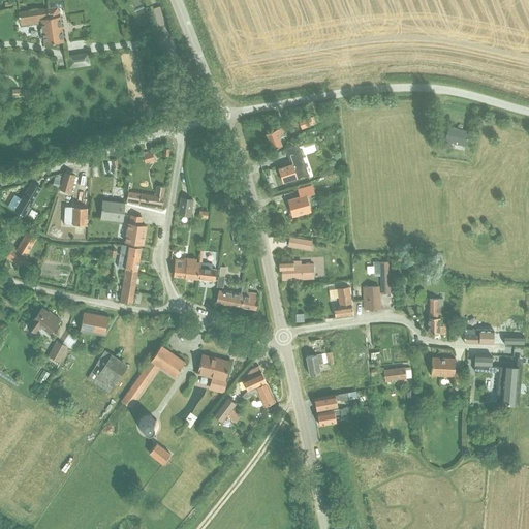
[(48,7),(19,11),(21,26),(41,23),(44,44),(63,41),(60,17),(59,17),(58,7),(49,8),(48,7)]
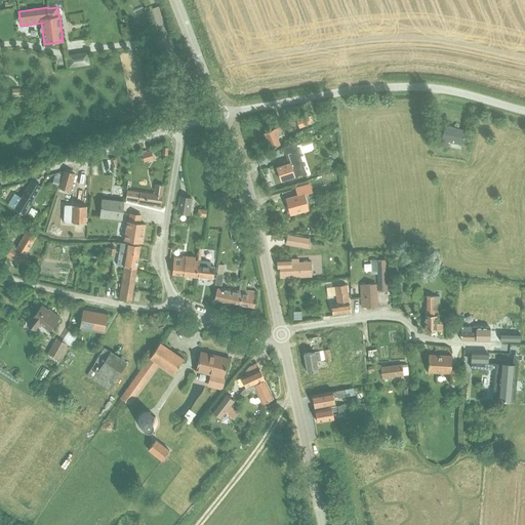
[(87,55),(68,58),(69,68),(88,65),(87,55)]
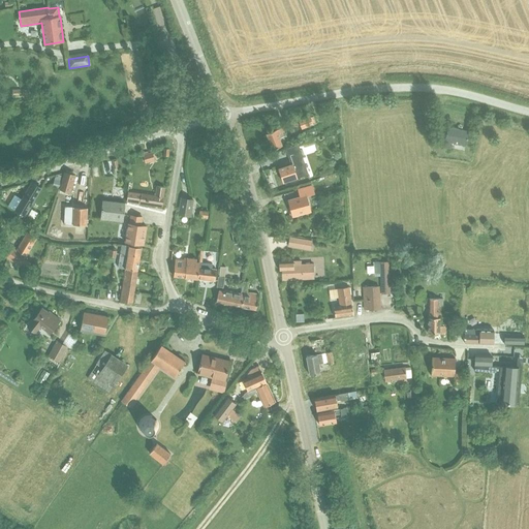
[(302,129),(313,125),(310,117),(299,121),(302,129)]
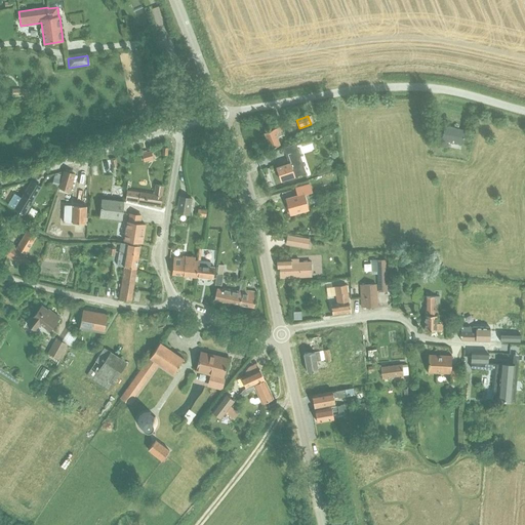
[(277,136),(283,134),(280,126),(264,132),(270,149),(280,145),(277,136)]
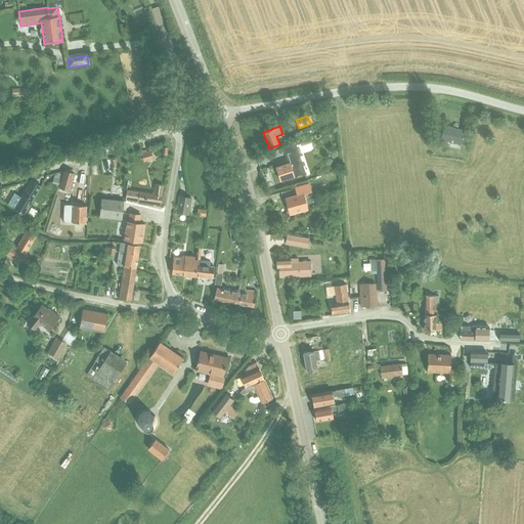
[(311,126),(302,129),(304,134),(313,131),(311,126)]
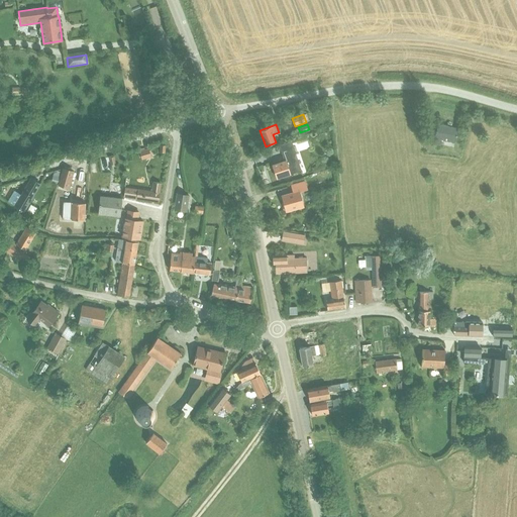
[(455,141),(458,128),(438,124),(434,144),(441,145),(442,139),(455,141)]
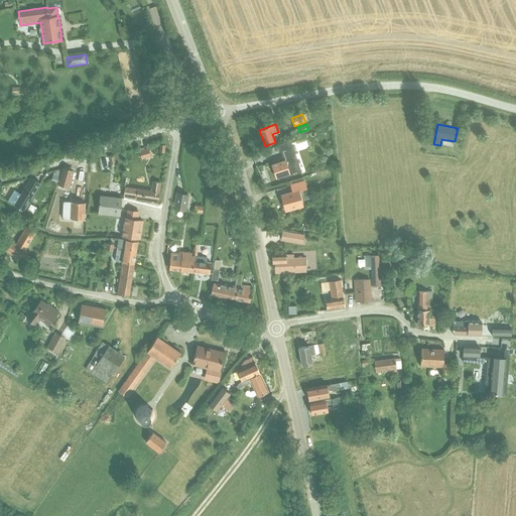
[(284,160),(271,164),(276,177),(299,169),(290,141),(278,145),(283,158),(284,160)]
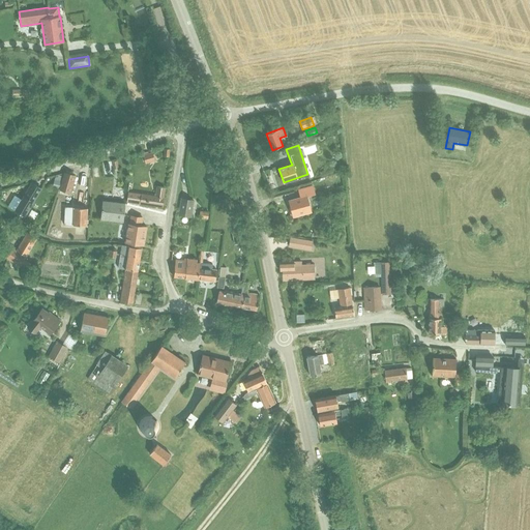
[(152,152),(143,155),(145,164),(154,160),(152,152)]
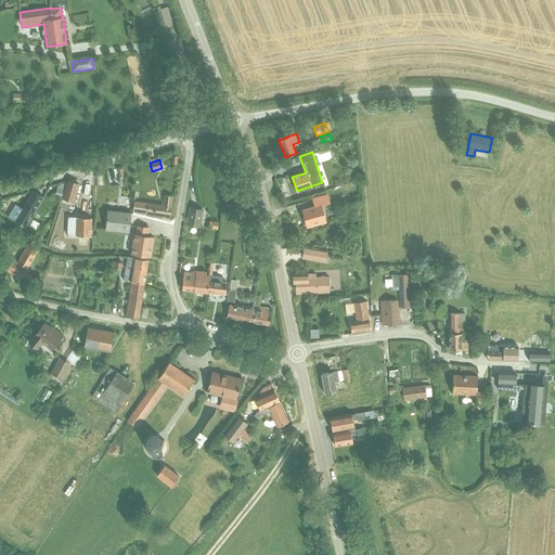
[(74,202),(79,184),(67,181),(62,198),(74,202)]
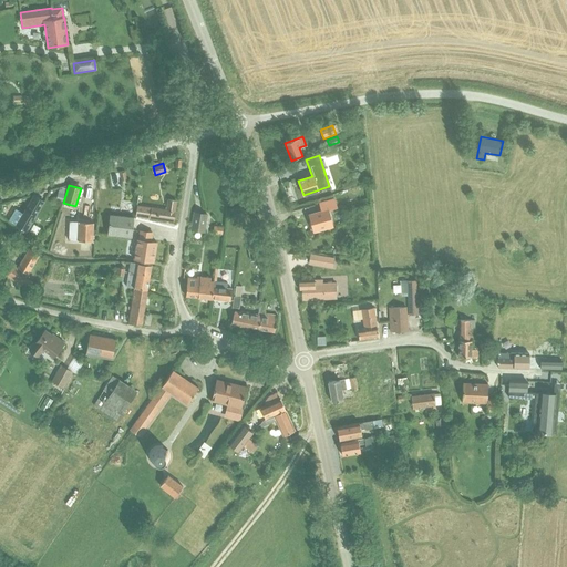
[(58,193),(55,199),(63,202),(65,195),(58,193)]
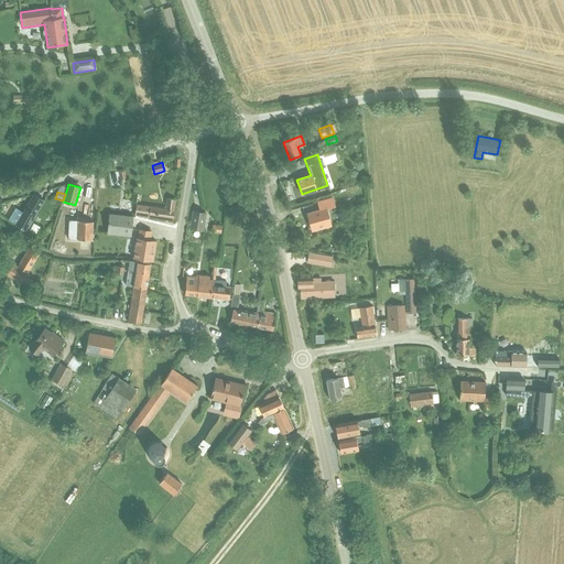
[(17,208),(9,220),(25,230),(43,201),(34,195),(23,213),(17,208)]
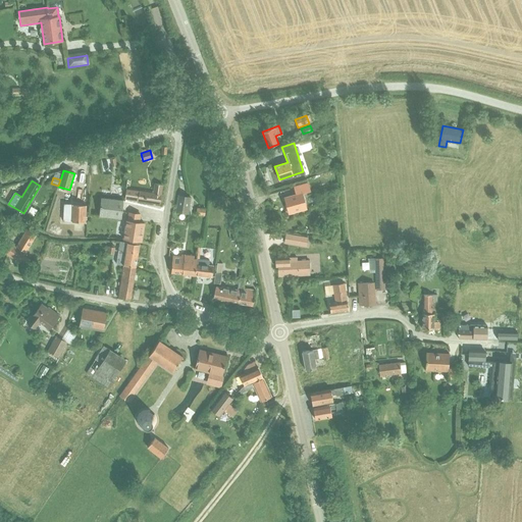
[(302,193),(310,191),(308,184),(294,187),(296,195),(284,198),(289,213),(306,208),(302,193)]
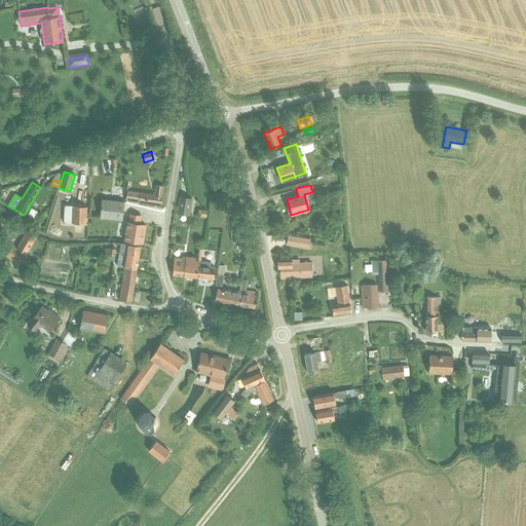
[(128,191),(126,200),(140,202),(149,203),(161,205),(163,189),(163,187),(160,186),(157,186),(155,186),(154,195),(140,193),(128,191)]
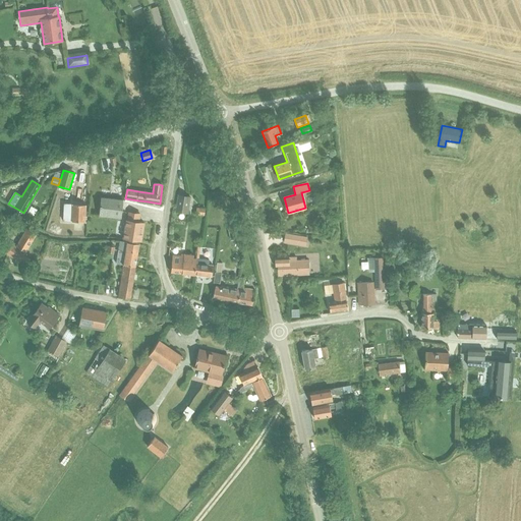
[(116,195),(125,196),(126,186),(117,185),(116,195)]
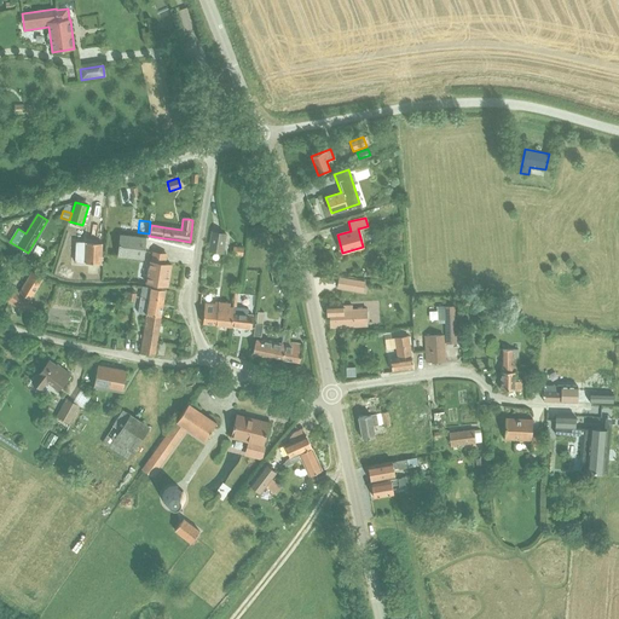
[(221,253),(225,236),(212,233),(209,250),(221,253)]
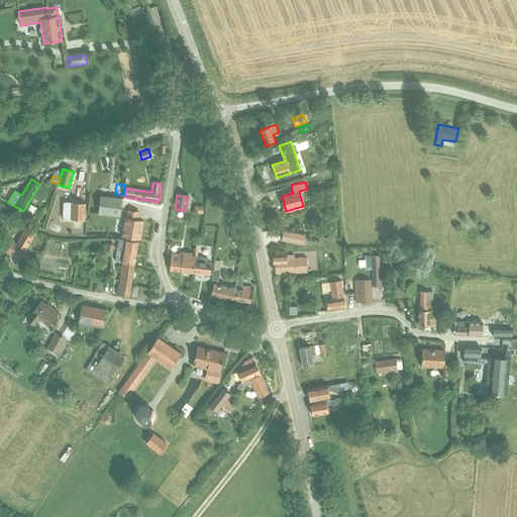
[(120,216),(123,198),(121,198),(101,196),(99,214),(120,216)]
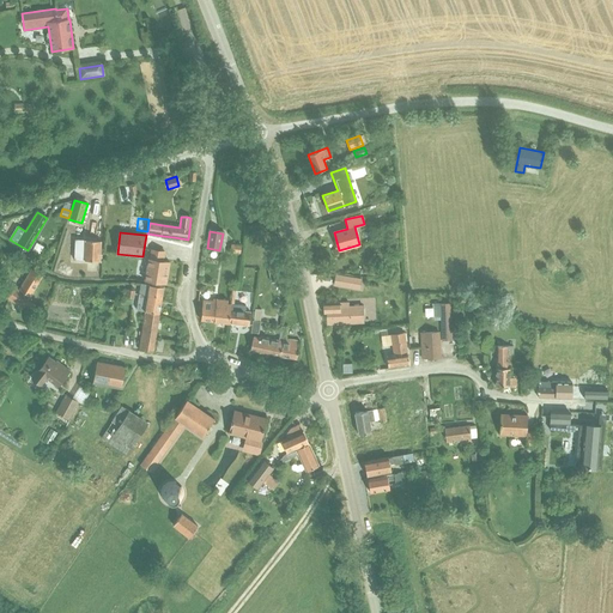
[(76,240),(74,260),(87,260),(99,261),(101,241),(76,240)]
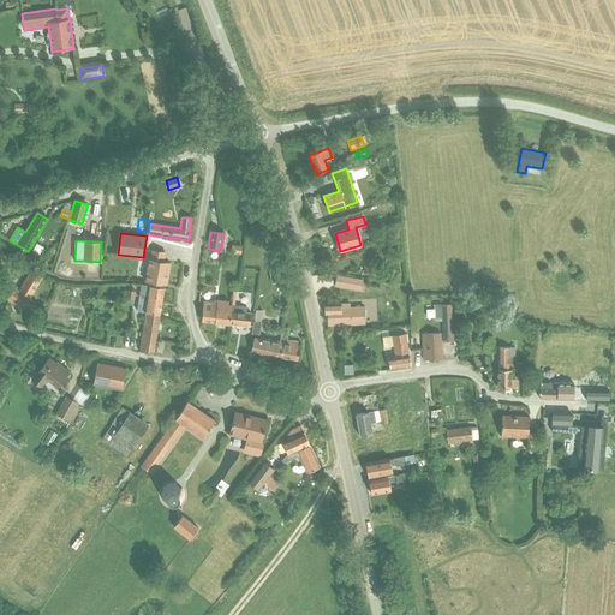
[(149,260),(147,281),(167,285),(169,263),(163,262),(165,252),(150,251),(149,260)]
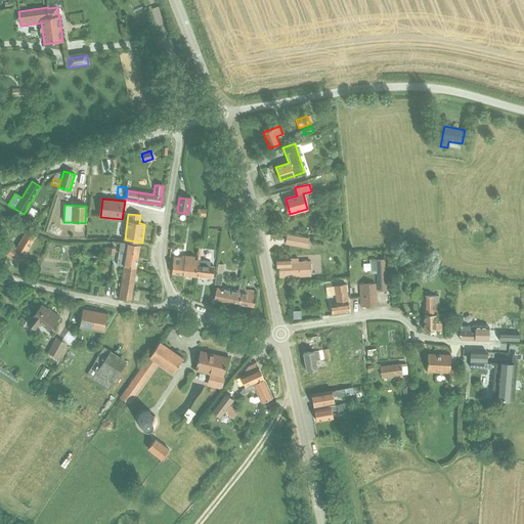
[(54,222),(49,220),(46,228),(52,230),(54,222)]
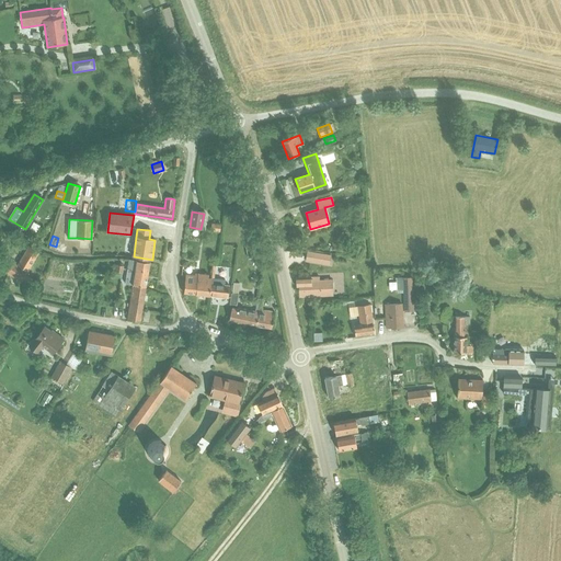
[(31,284),(34,279),(26,275),(39,252),(30,245),(18,265),(12,262),(6,272),(22,282),(23,279),(31,284)]
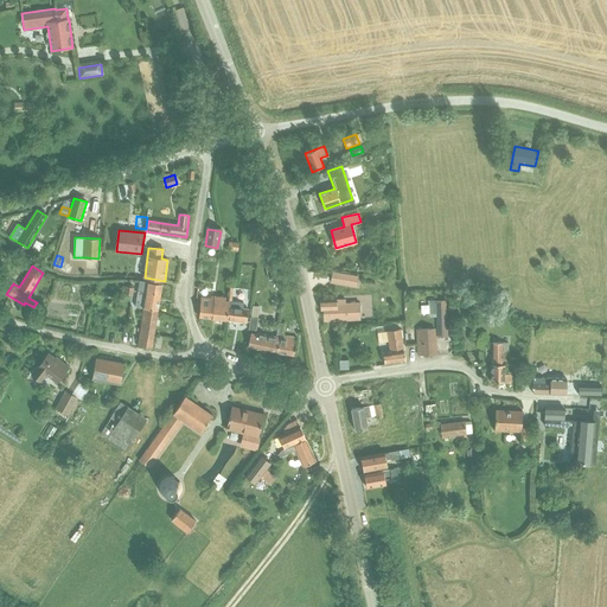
[(332,273),(330,281),(357,286),(358,276),(332,273)]
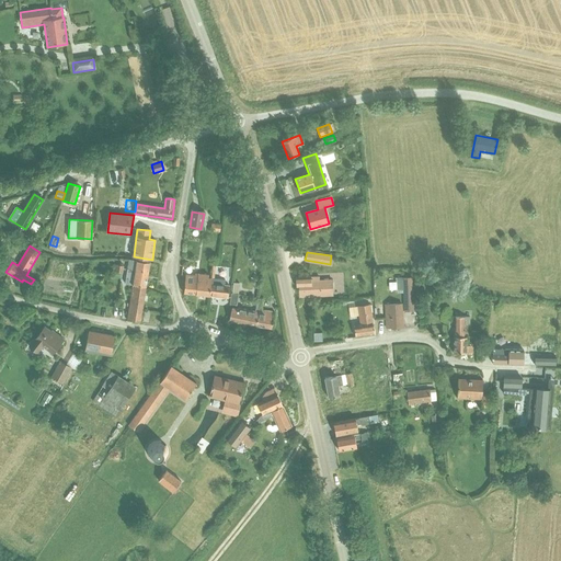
[(132,290),(146,293),(150,263),(129,260),(125,284),(133,285),(132,290)]
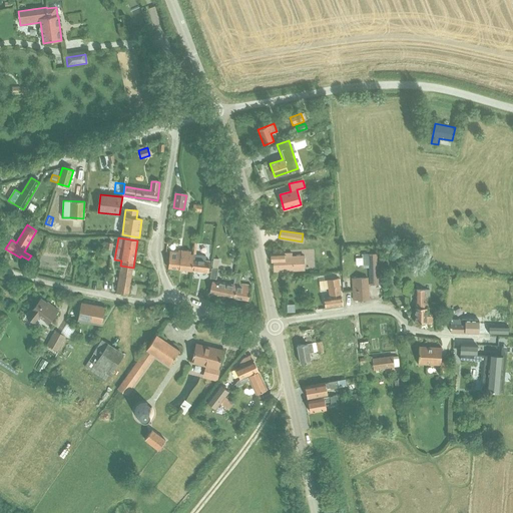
[(170,250),(168,268),(180,270),(181,250),(177,249),(177,251),(170,250)]
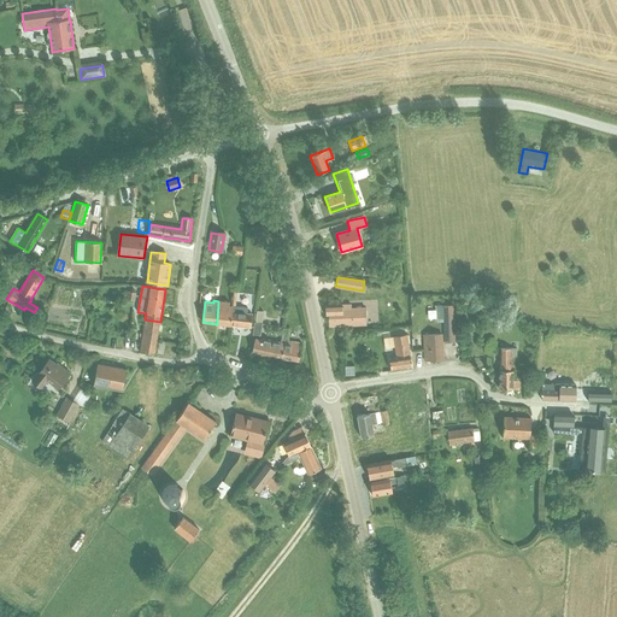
[(230,303),(219,301),(218,301),(217,324),(231,325),(234,306),(229,305),(230,303)]
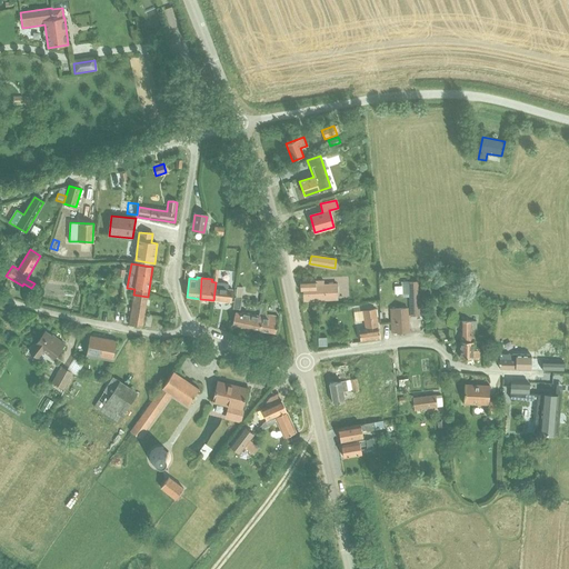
[(315,280),(299,281),(300,286),(300,291),(302,291),(302,301),(338,299),(337,283),(323,285),(323,283),(323,281),(315,281),(315,280)]
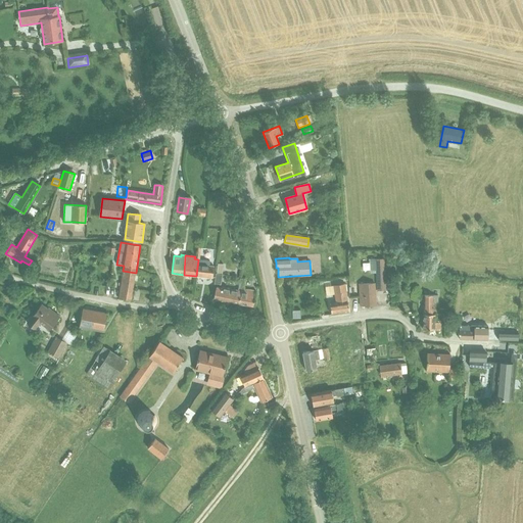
[(383,257),(375,258),(377,290),(385,289),(383,257)]
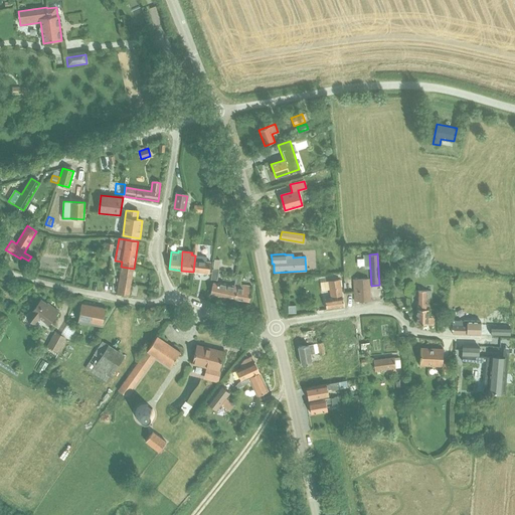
[(195,255),(193,272),(210,273),(211,263),(206,262),(207,256),(197,255),(195,255)]
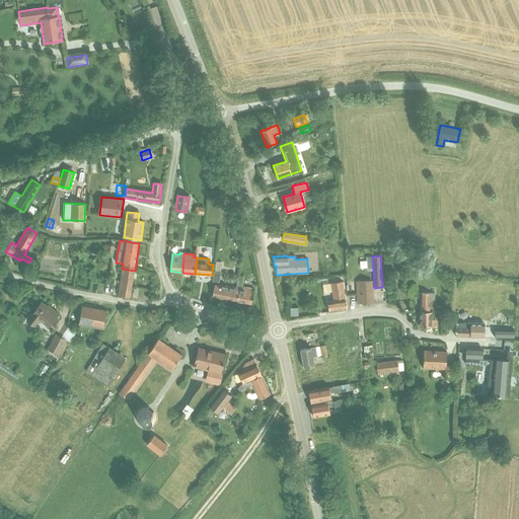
[(35,279),(39,270),(26,266),(23,275),(35,279)]
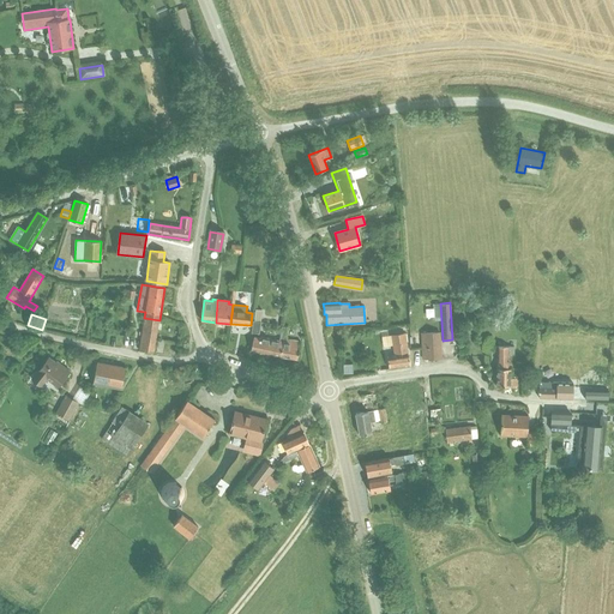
[(160,320),(144,318),(139,350),(155,353),(160,320)]
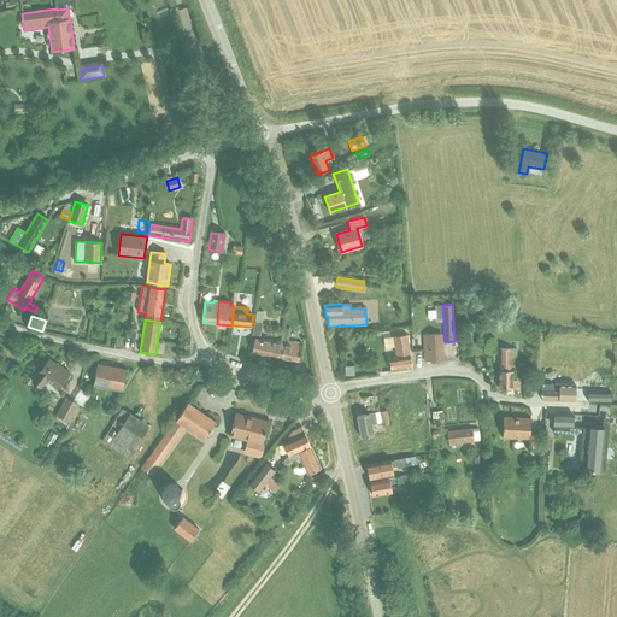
[(300,362),(303,344),(287,341),(289,329),(285,329),(282,342),(281,347),(285,348),(282,359),(300,362)]
